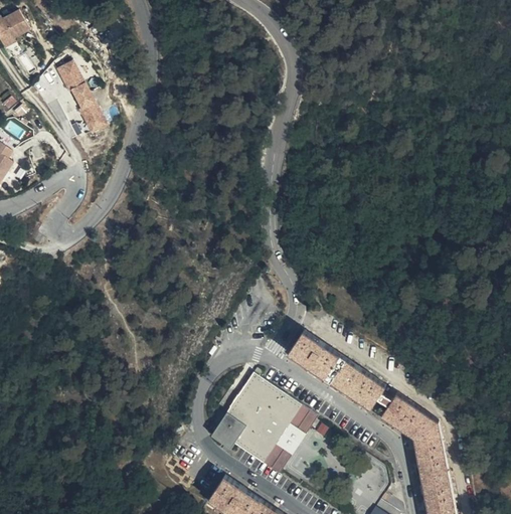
[(16,4),(0,12),(0,42),(10,37),(27,28),(16,4)]
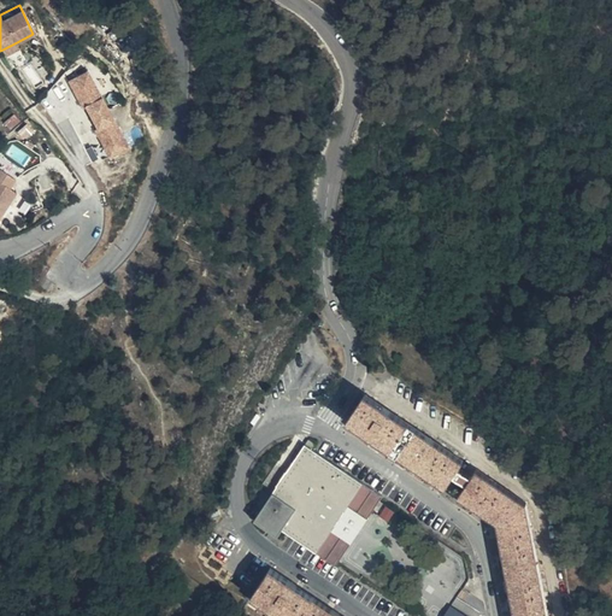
[(12,45),(0,51),(0,56),(15,48),(12,45)]
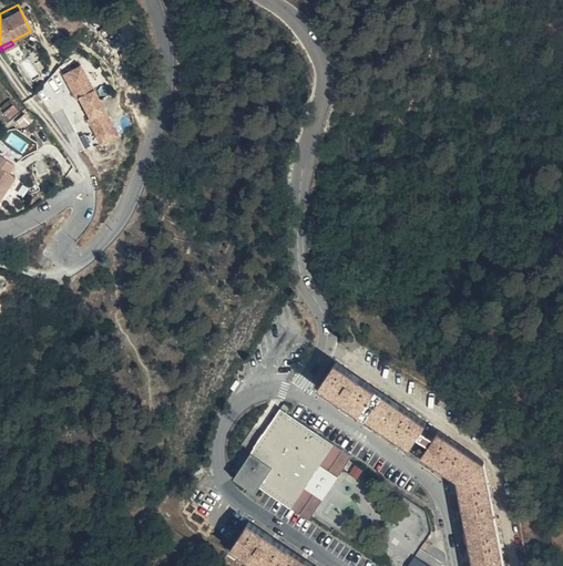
[(77,65),(74,67),(88,91),(90,90),(77,65)]
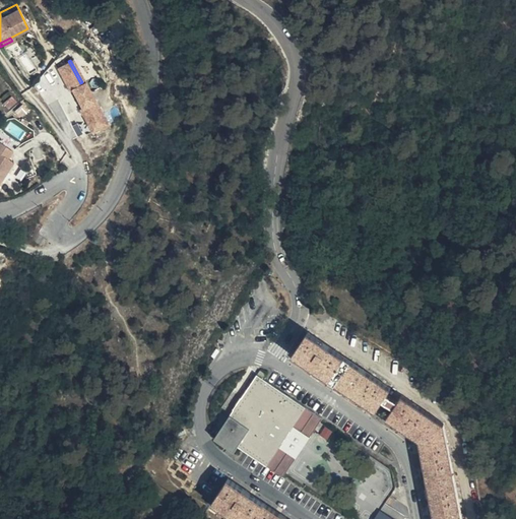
[(77,109),(75,110),(87,133),(103,125),(90,102),(92,102),(82,82),(80,83),(68,61),(54,68),(66,93),(68,91),(77,109)]
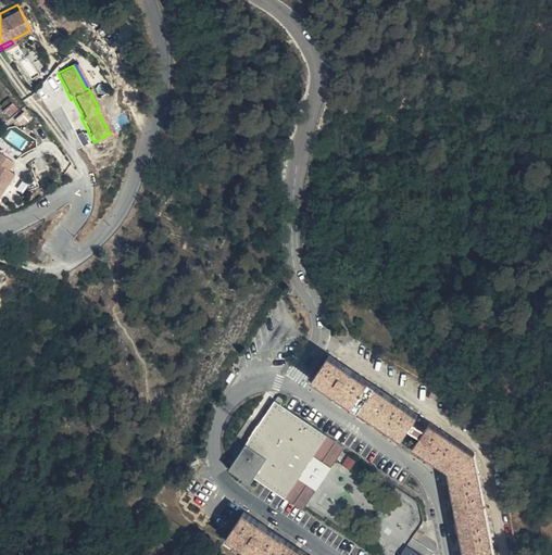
[(99,109),(97,109),(110,134),(113,131),(99,109)]
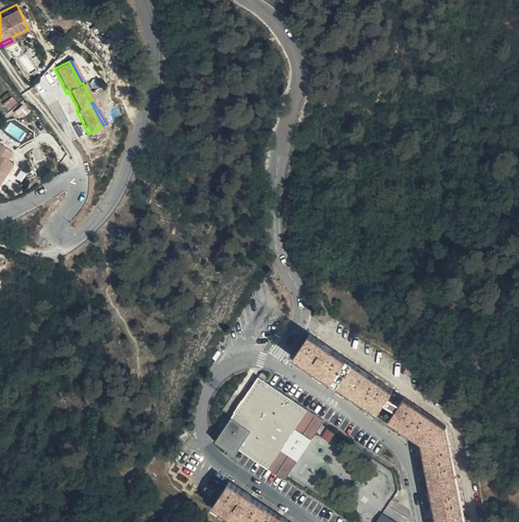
[(0,176),(2,173),(0,172),(0,170),(5,161),(3,160),(9,153),(0,146),(0,176)]
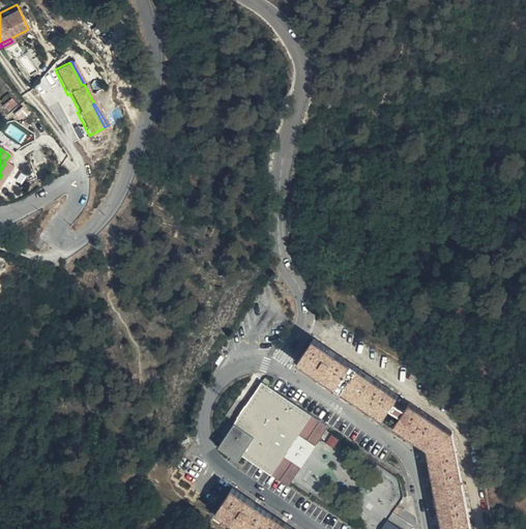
[(8,166),(5,164),(0,172),(0,174),(2,175),(8,166)]
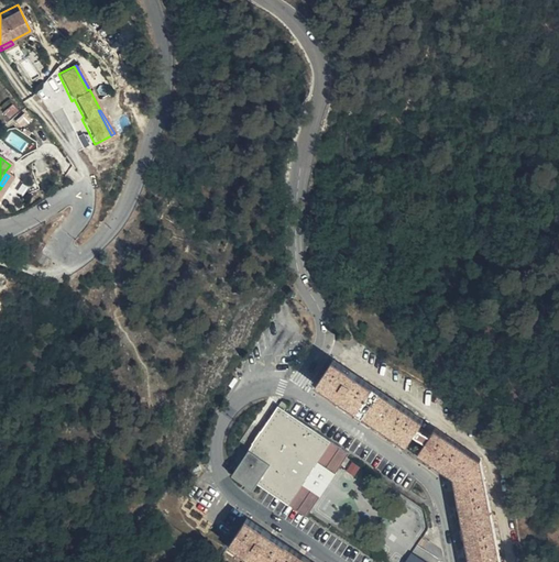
[(419,423),(327,365),(311,390),(403,450),(410,439),(423,447),(427,439),(415,432),(419,423)]
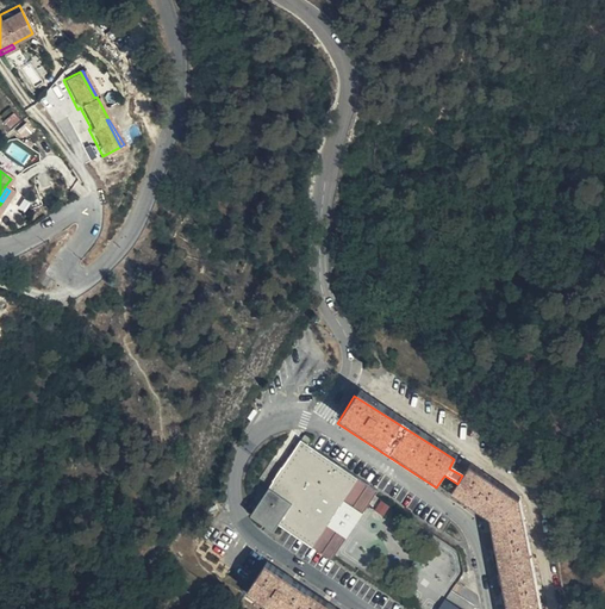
[(354,484),(297,445),(247,520),(269,536),(274,529),(309,552),(354,484)]
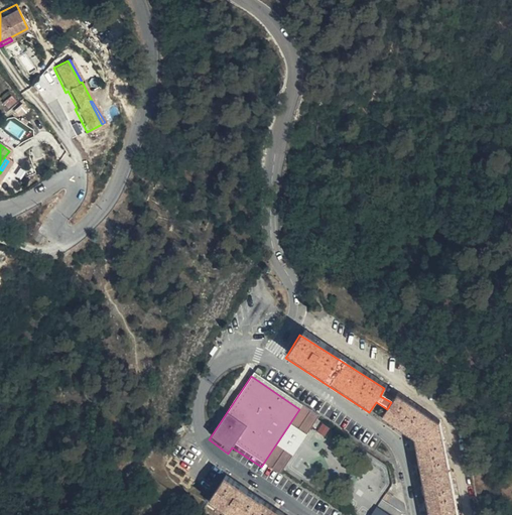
[(421,412),(395,395),(391,402),(387,409),(380,419),(413,440),(427,514),(457,514),(455,502),(442,443),(438,424),(421,412)]
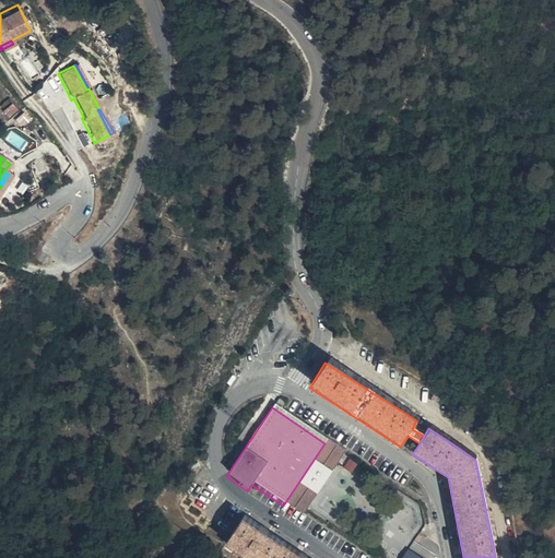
[(343,455),(325,443),(283,506),(300,518),(343,455)]
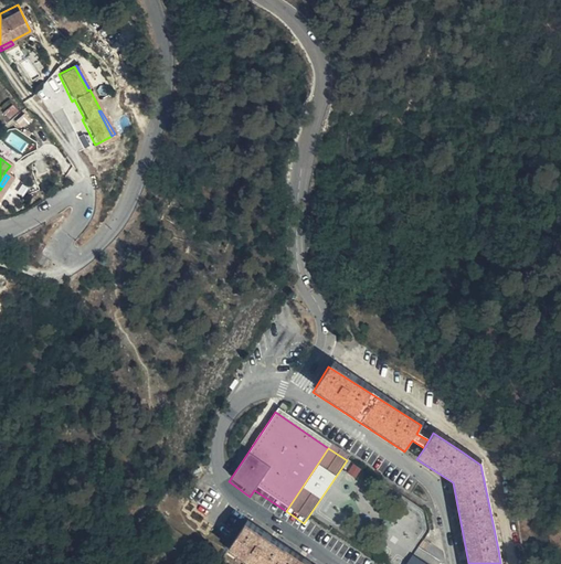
[(302,563),(244,525),(241,530),(228,551),(246,563),(302,563)]
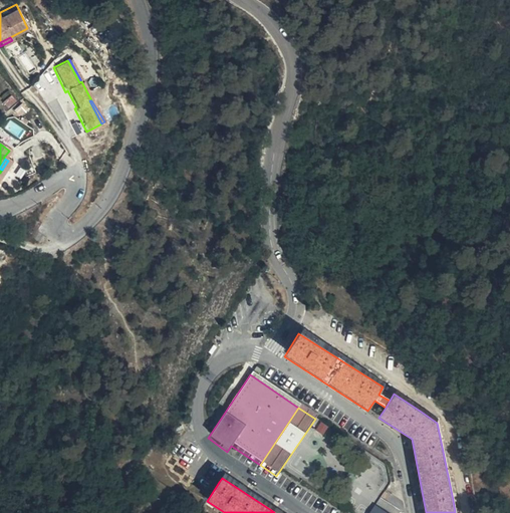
[(378,512),(379,512),(363,503),(355,512),(378,512)]
